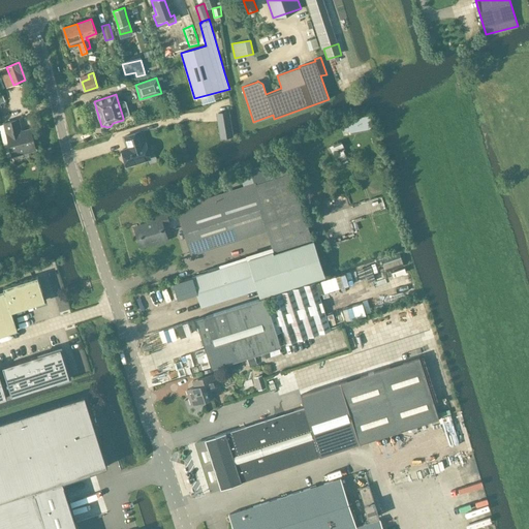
[(228,111),(217,113),(219,128),(231,126),(228,111)]
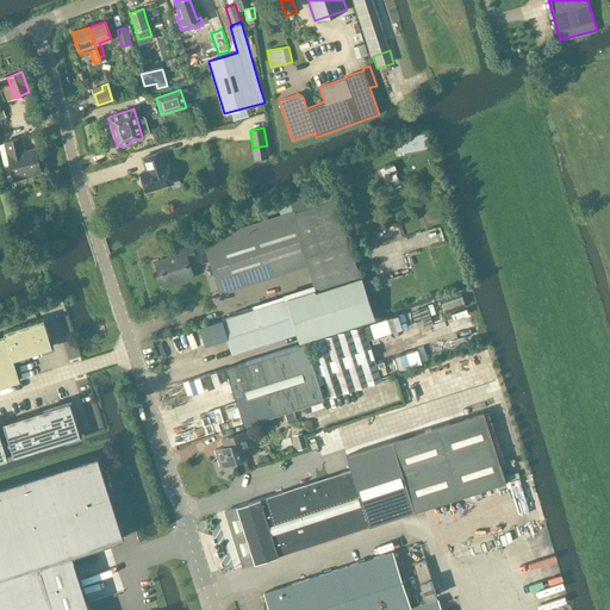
[(16,179),(39,173),(33,150),(22,153),(18,139),(6,142),(16,179)]
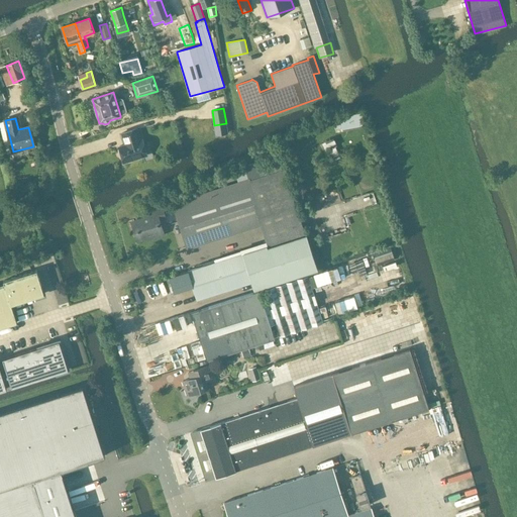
[(124,163),(146,156),(141,139),(140,140),(136,128),(121,133),(125,144),(119,146),(124,163)]
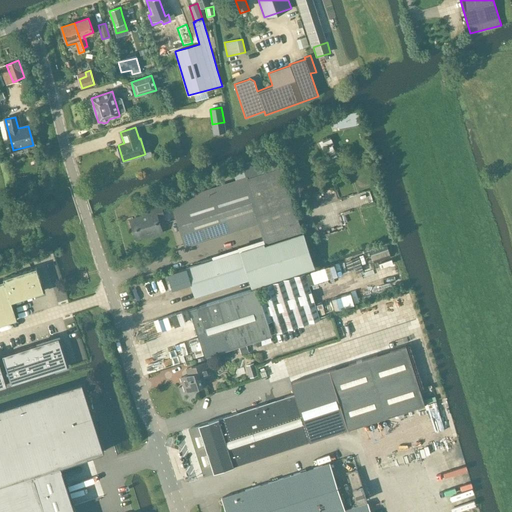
[(275,155),(254,162),(258,177),(280,170),(275,155)]
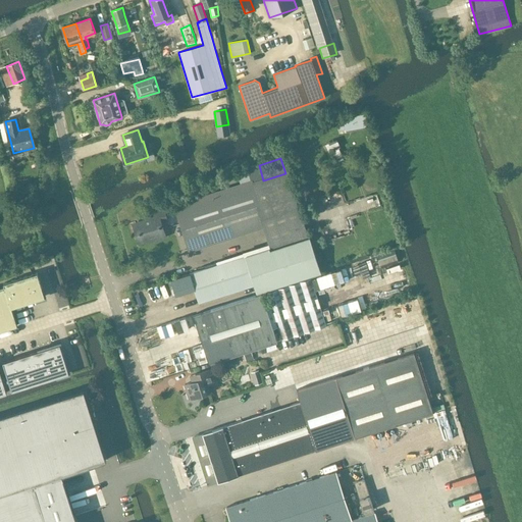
[(177,207),(177,208),(191,250),(201,247),(200,245),(267,223),(274,246),(305,237),(285,173),(263,180),(177,207)]
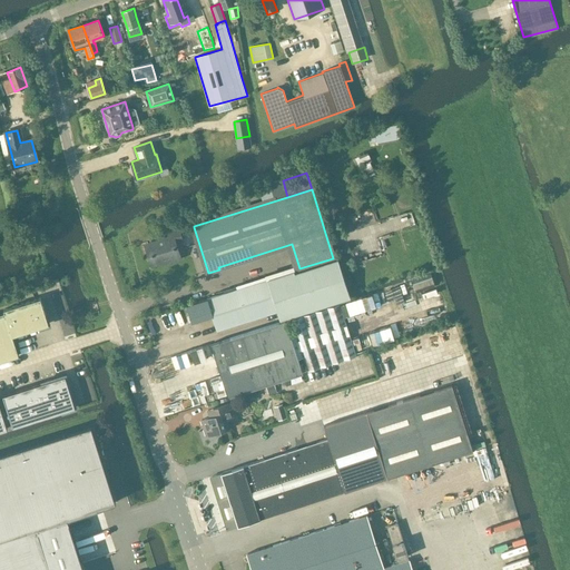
[(170,242),(180,238),(178,232),(169,235),(170,237),(147,245),(154,263),(177,256),(170,242)]
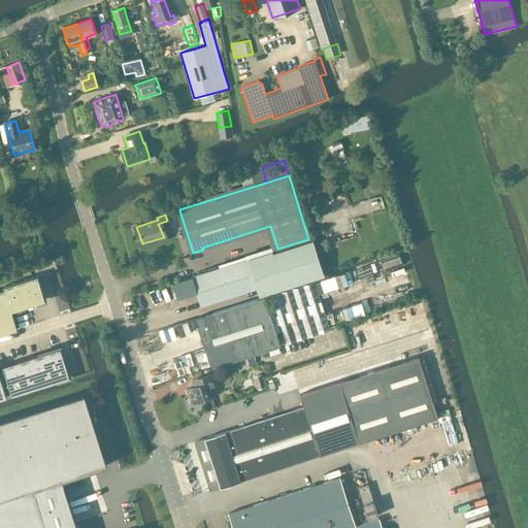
[(192,276),(177,282),(179,289),(180,292),(195,287),(201,305),(257,288),(260,296),(325,275),(312,239),(273,252),(272,251),(248,259),(246,259),(220,267),(192,276)]
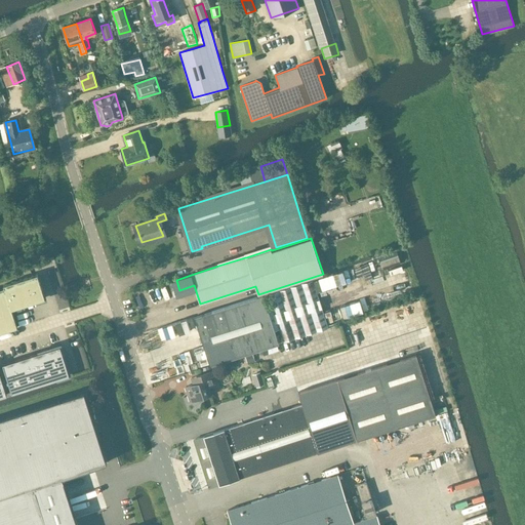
[(398,253),(379,258),(384,271),(402,265),(398,253)]
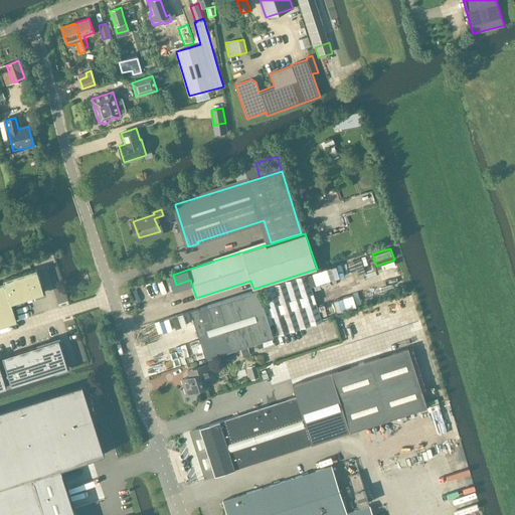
[(40,283),(36,269),(24,273),(28,287),(40,283)]
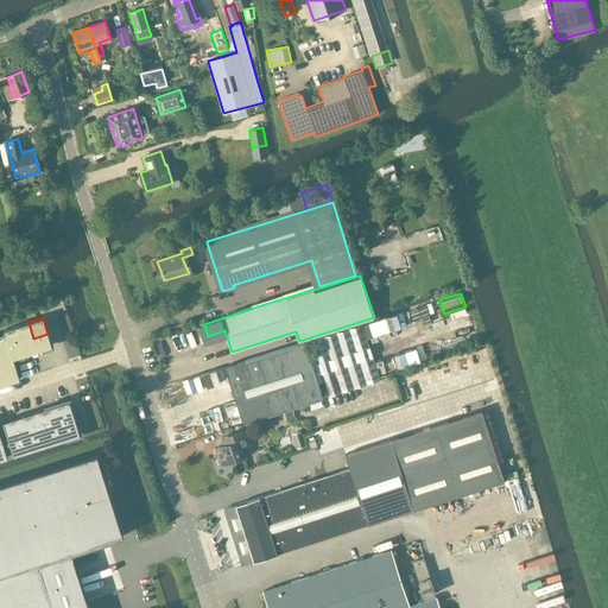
[(5,333),(0,334),(0,385),(20,379),(13,359),(49,347),(45,336),(49,335),(48,334),(33,339),(29,322),(4,330),(5,333)]
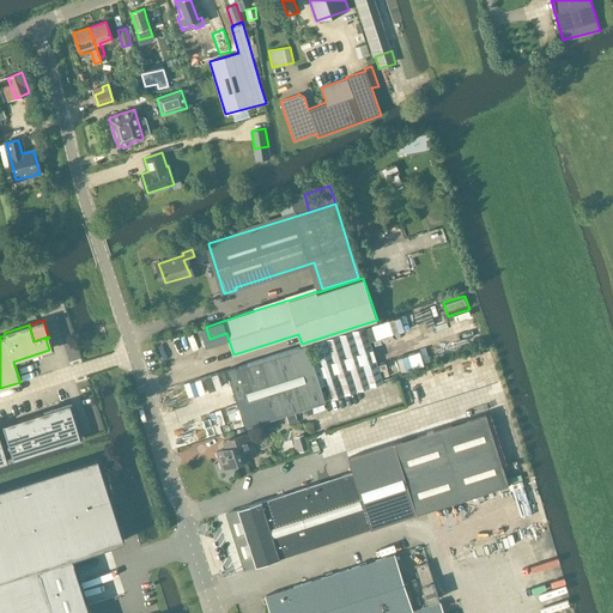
[(331,399),(383,382),(365,327),(314,343),(319,358),(311,360),(307,345),(228,370),(246,426),(325,401),(320,386),(326,383),(331,399)]
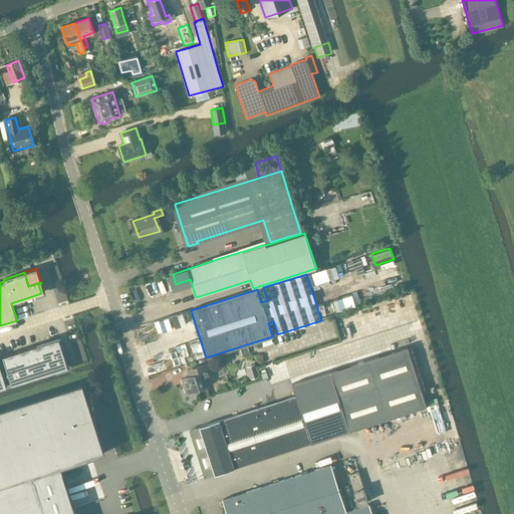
[(50,341),(40,344),(2,356),(11,384),(67,367),(60,345),(52,348),(50,341)]
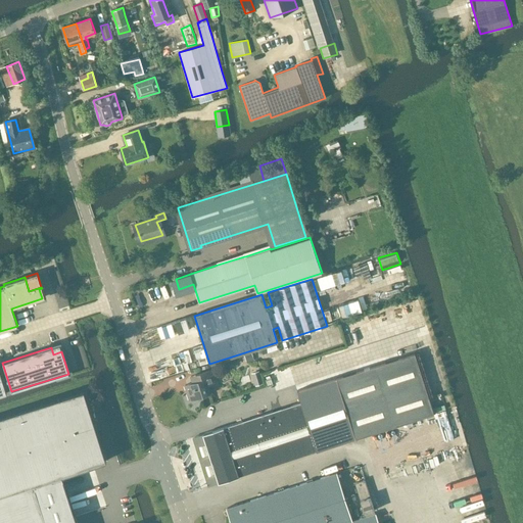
[(202,434),(192,438),(207,486),(219,483),(433,413),(414,353),(341,377),(335,378),(297,390),(301,402),(202,434)]
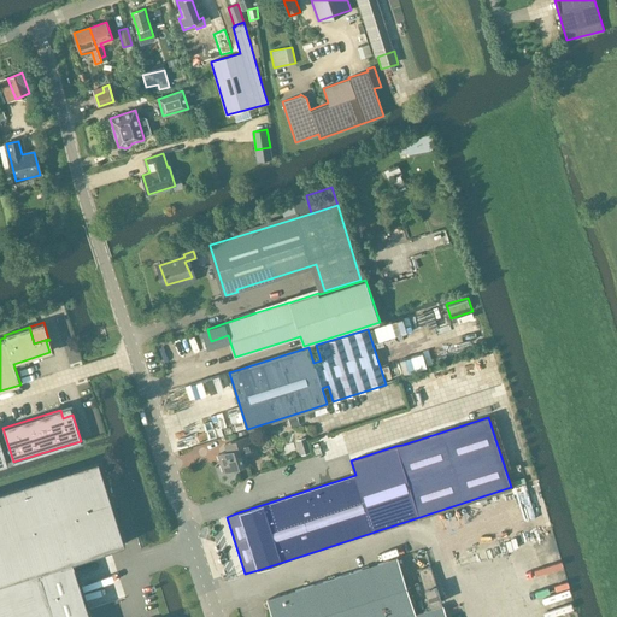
[(244,453),(251,451),(247,438),(231,442),(234,451),(218,454),(223,471),(247,463),(244,453)]
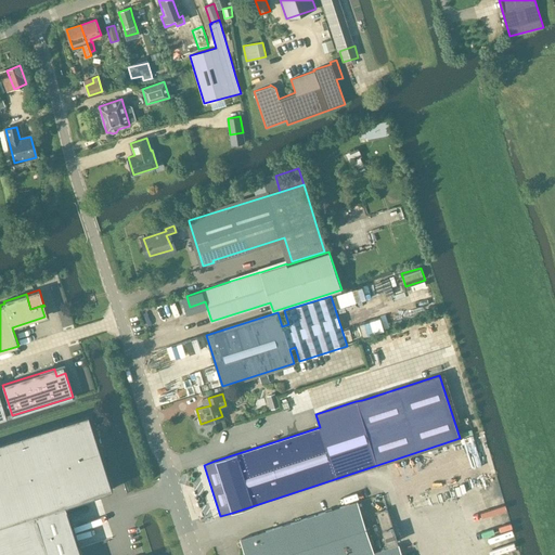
[(89,414),(0,441),(0,554),(81,554),(66,504),(113,489),(89,414)]
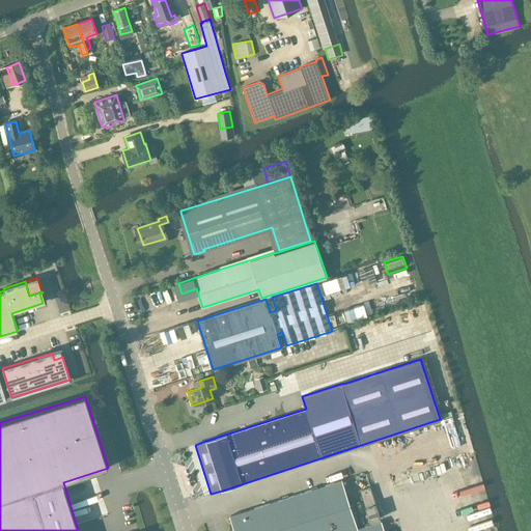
[(239,513),(230,515),(234,530),(350,530),(357,529),(341,480),(251,509),(253,514),(240,519),(239,513)]
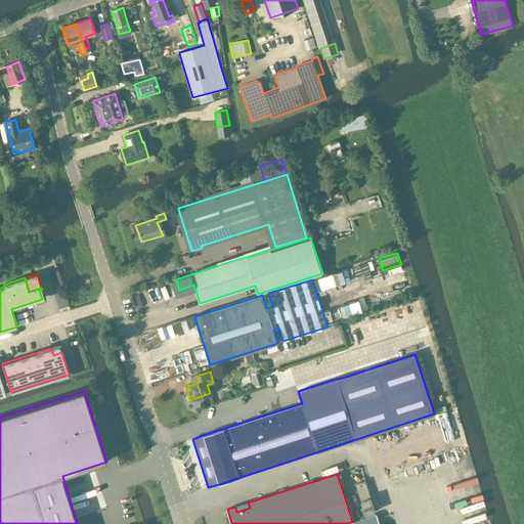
[(365,514),(375,511),(365,481),(356,484),(365,514)]
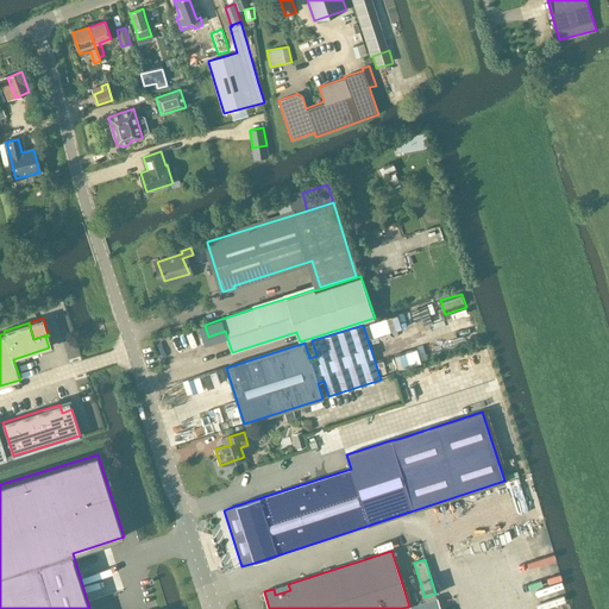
[(288,584),(274,589),(275,595),(290,590),(288,584)]
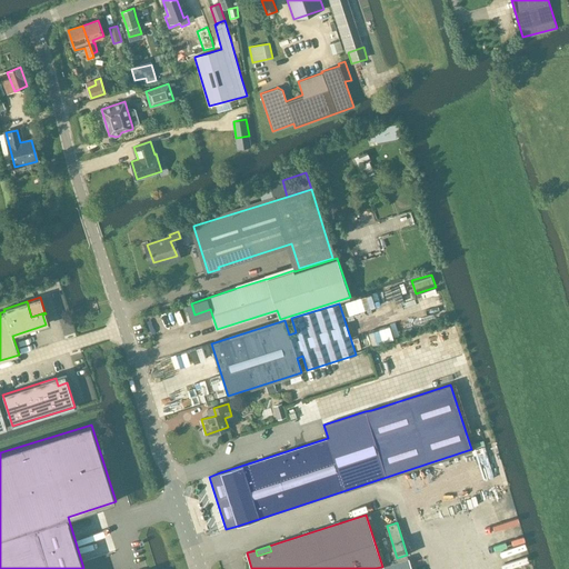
[(411,568),(408,558),(382,567),(375,568),(411,568)]
